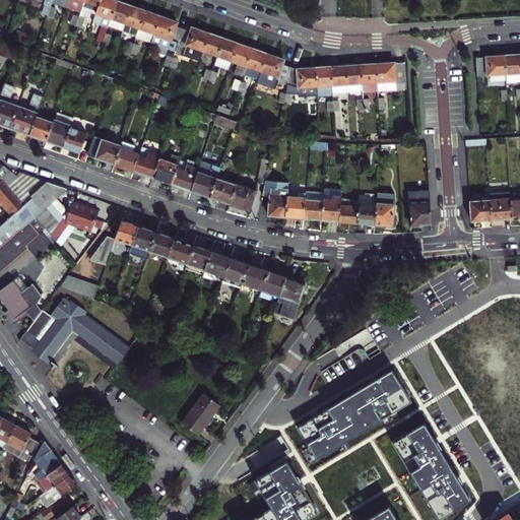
[(45,0),(45,2),(47,3),(43,12),(48,14),(52,0),(45,0)]
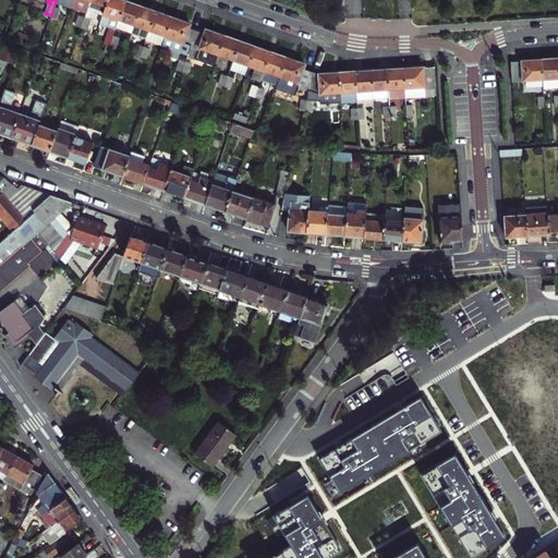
[(56,0),(51,15),(57,17),(63,0),(56,0)]
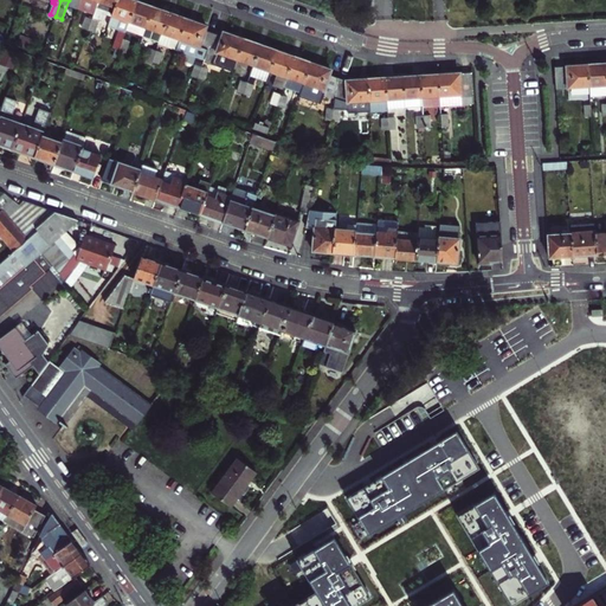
[(100,0),(96,10),(94,18),(90,28),(96,31),(100,19),(103,20),(107,13),(113,15),(118,0),(100,0)]
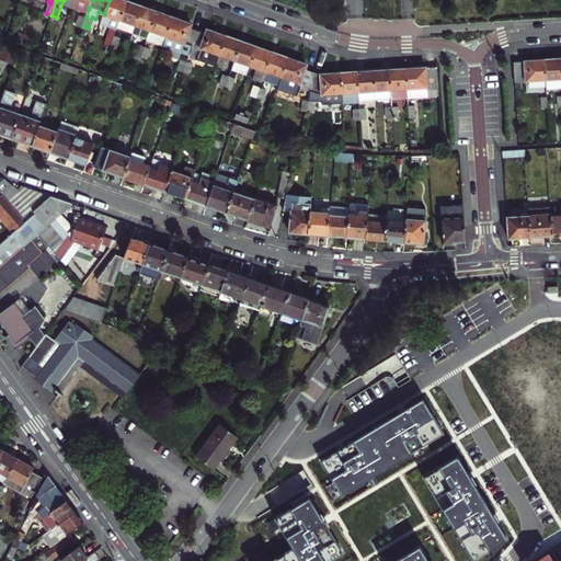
[(123,0),(110,0),(104,14),(99,31),(109,34),(105,44),(111,46),(115,35),(117,29),(121,21),(127,1),(123,0)]
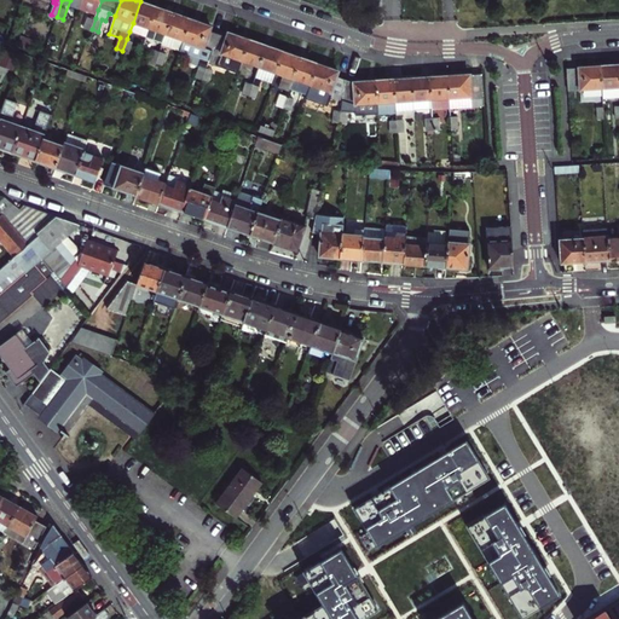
[(150,29),(157,7),(149,5),(140,1),(133,23),(150,29)]
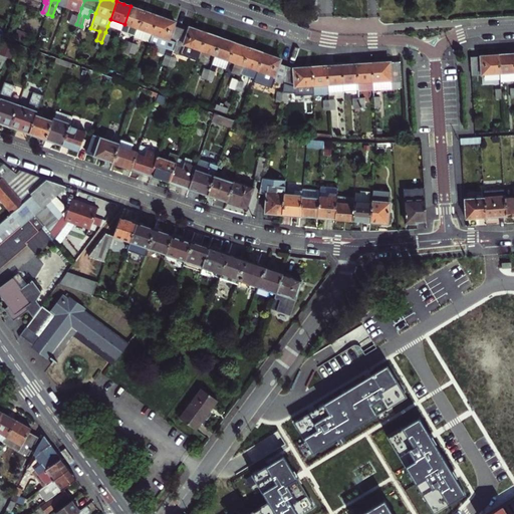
[(137,9),(131,6),(124,24),(138,29),(144,11),(137,9)]
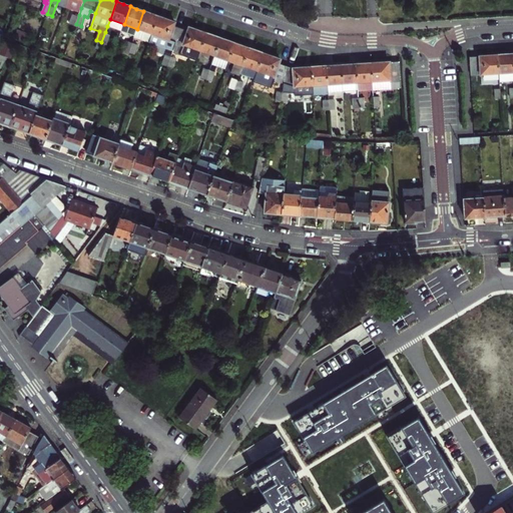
[(137,29),(135,36),(149,41),(158,16),(151,14),(143,11),(137,29)]
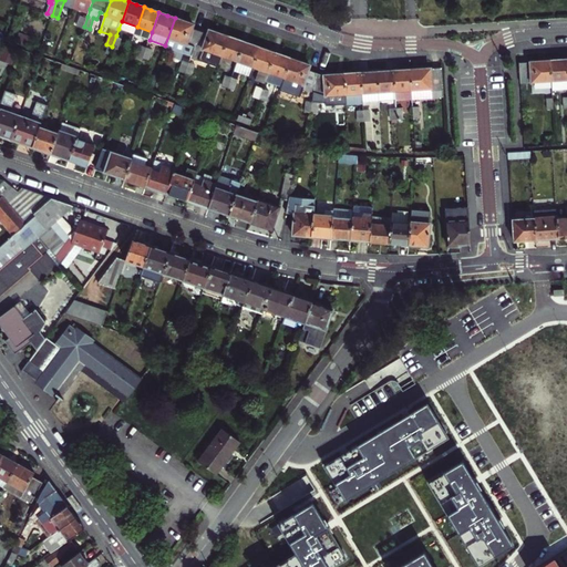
[(84,27),(88,17),(82,14),(79,24),(84,27)]
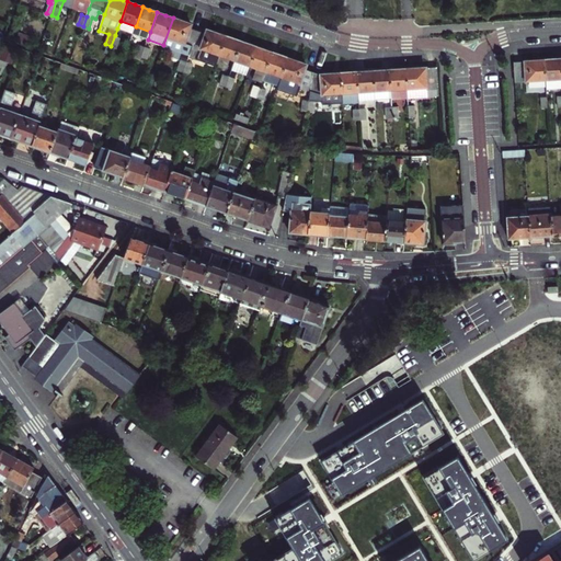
[(187,23),(173,18),(163,45),(163,46),(190,56),(191,55),(199,27),(187,23)]
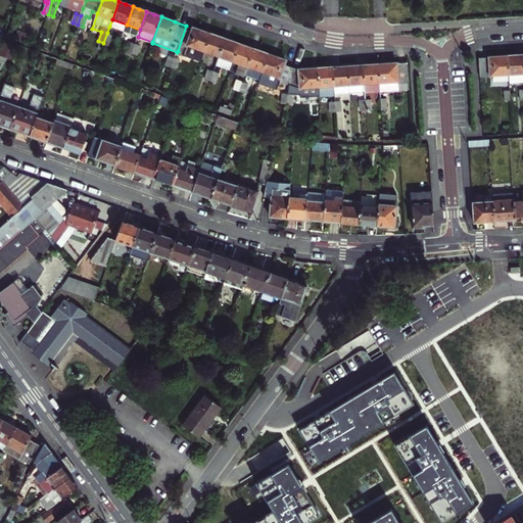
[(124,32),(127,25),(112,19),(109,27),(124,32)]
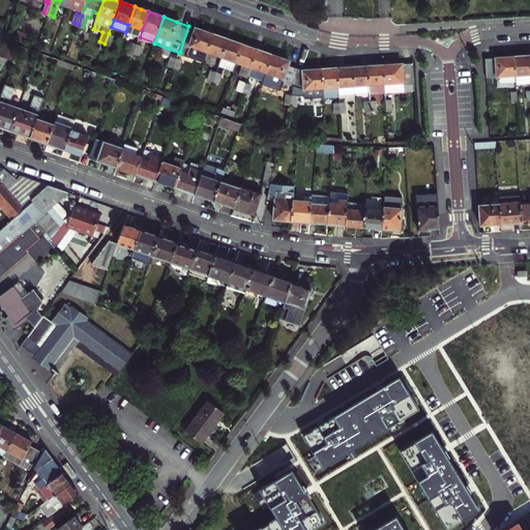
[(142,30),(128,25),(125,32),(140,37),(142,30)]
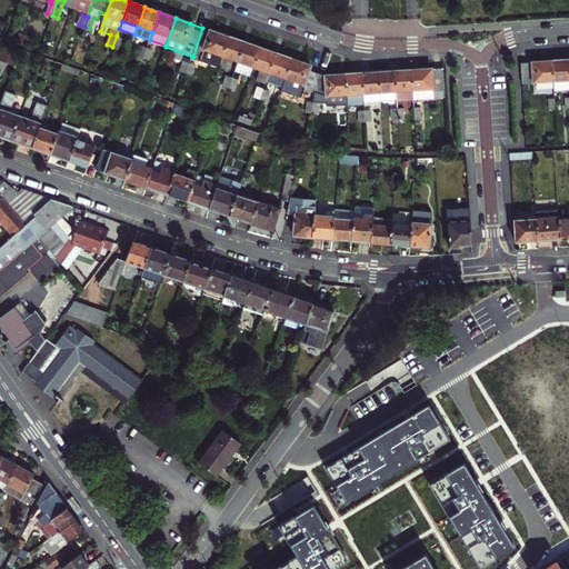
[(216,32),(202,28),(193,56),(219,65),(222,57),(229,38),(216,32)]
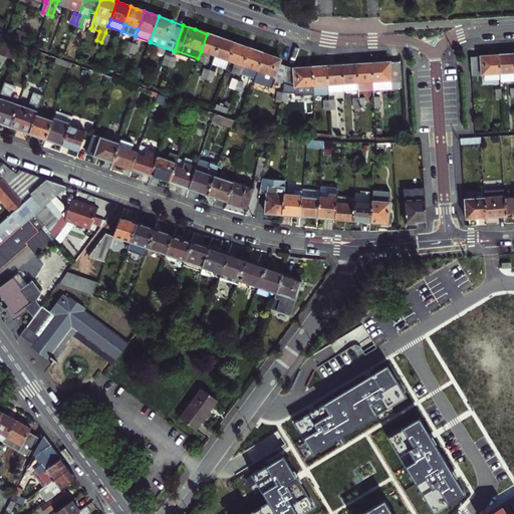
[(105,32),(101,42),(107,44),(110,35),(105,32)]
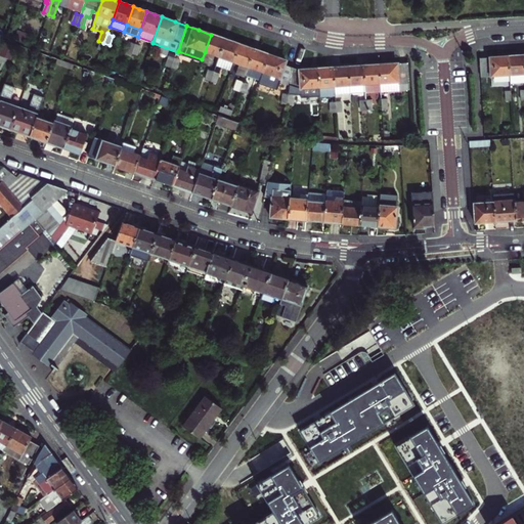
[(211,35),(205,52),(219,57),(225,39),(218,37),(211,35)]
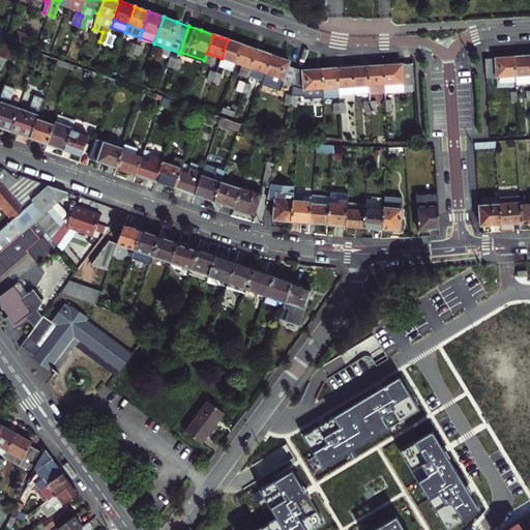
[(218,65),(234,70),(236,64),(243,46),(236,42),(235,42),(228,39),(222,58),(218,65)]
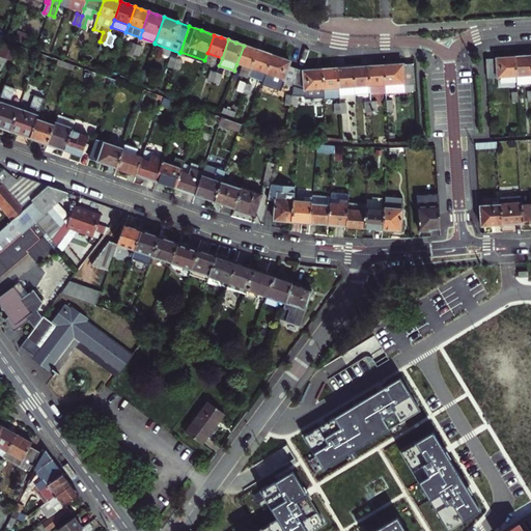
[(134,54),(137,45),(132,43),(129,52),(134,54)]
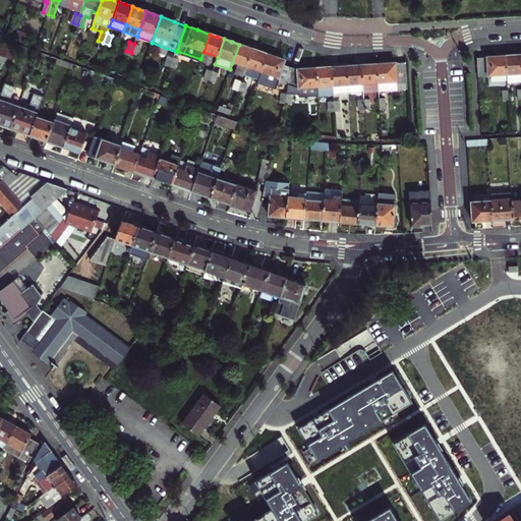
[(245,47),(239,45),(232,63),(239,65),(236,71),(244,74),(252,50),(245,47)]
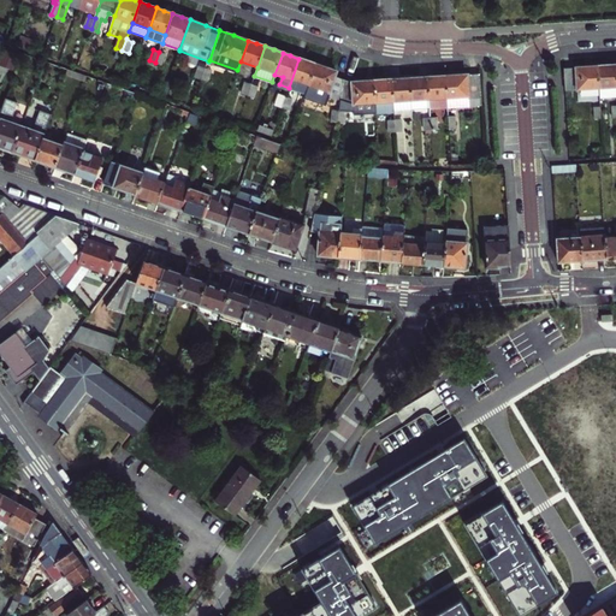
[(307,61),(298,59),(289,88),(306,94),(315,65),(309,63),(307,61)]
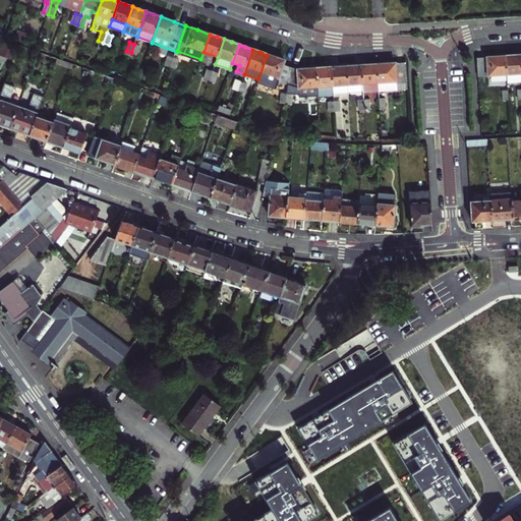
[(507,73),(507,82),(520,81),(520,54),(520,53),(513,54),(506,54),(507,73)]
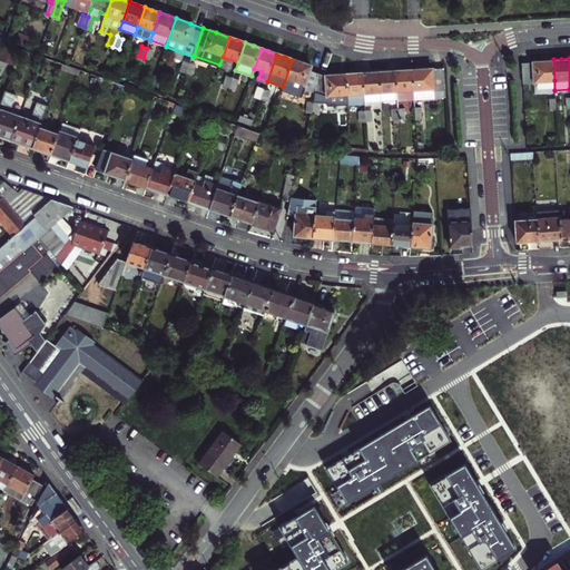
[(521,61),(522,82),(554,80),(553,59),(549,59),(539,60),(521,61)]
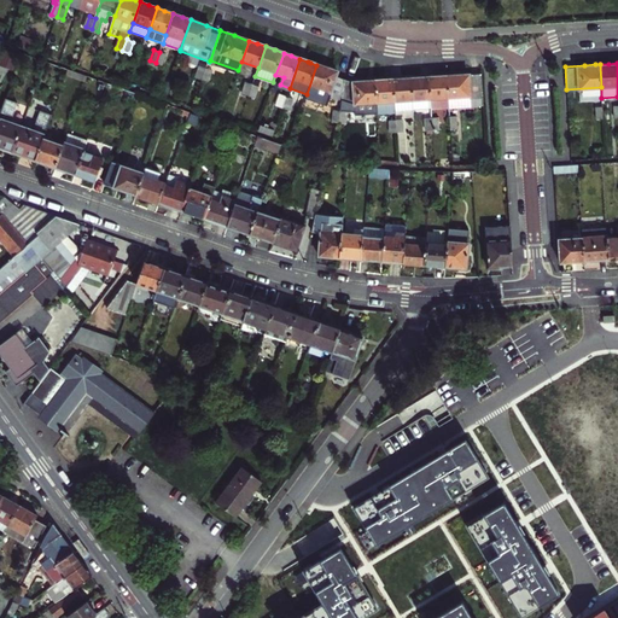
[(316,65),(307,94),(327,101),(331,94),(343,98),(345,83),(336,80),(337,73),(331,70),(316,65)]
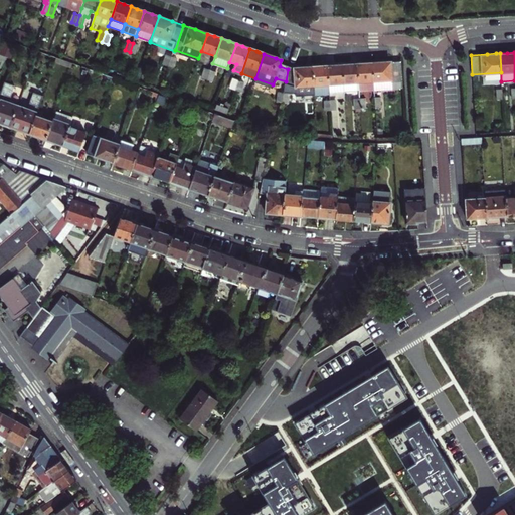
[(164,64),(169,66),(172,57),(167,55),(164,64)]
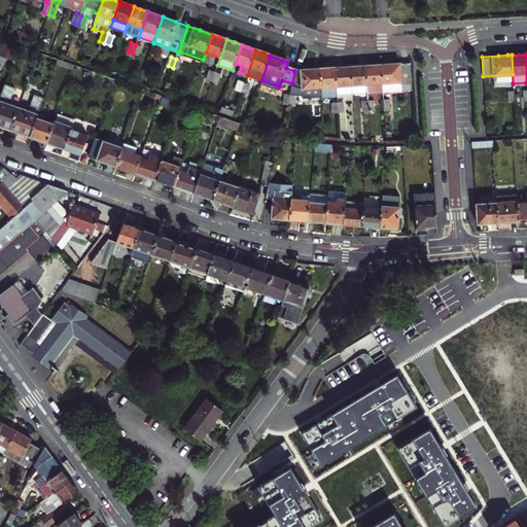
[(181,61),(176,59),(173,68),(177,70),(181,61)]
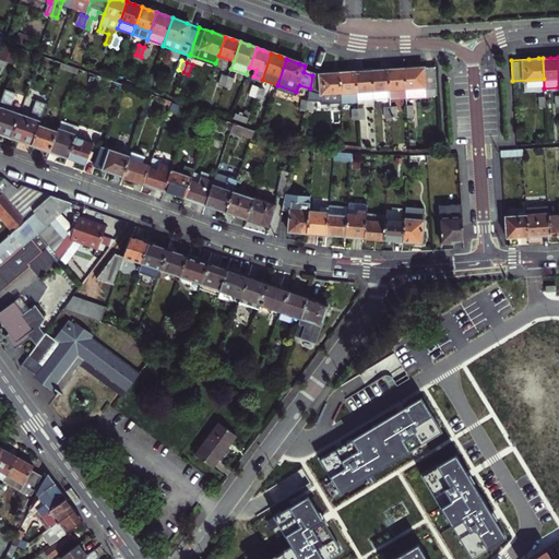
[(228,76),(230,70),(225,68),(218,85),(224,87),(228,76)]
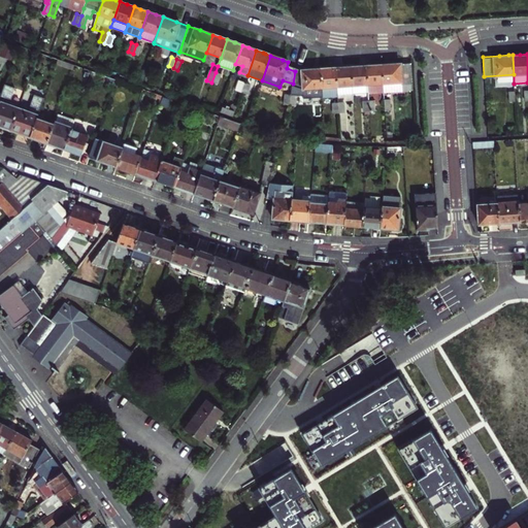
[(410,65),(401,66),(393,66),(389,66),(382,67),(384,95),(402,93),(402,85),(411,85),(410,65)]
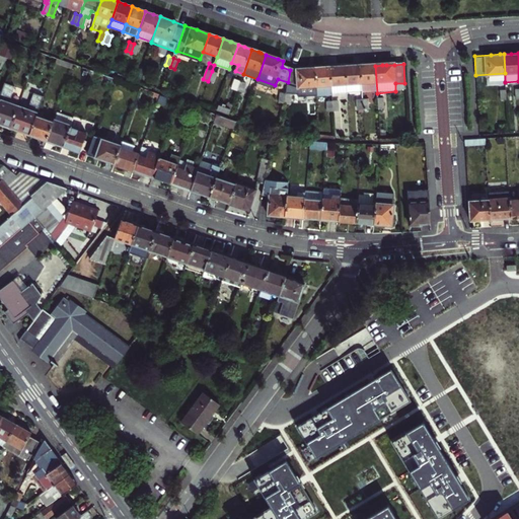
[(346,67),(347,86),(347,95),(362,93),(360,66),(354,67),(346,67)]
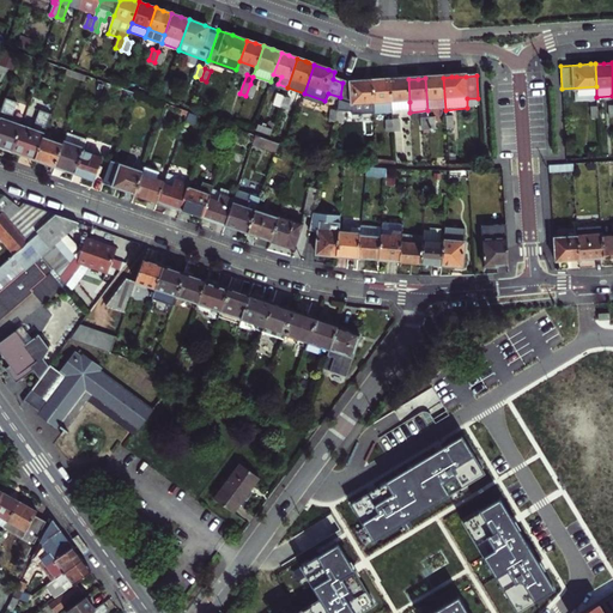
[(425,78),(428,110),(445,110),(443,78),(434,78),(425,78)]
